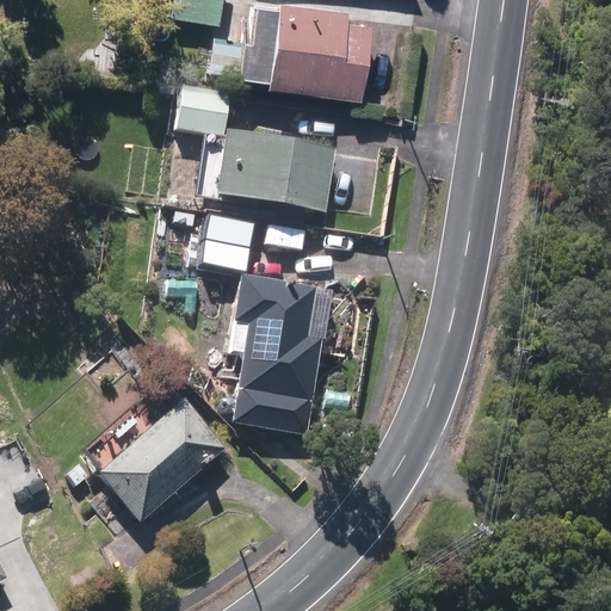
[(174,0),(173,12),(220,19),(222,0),(174,0)]
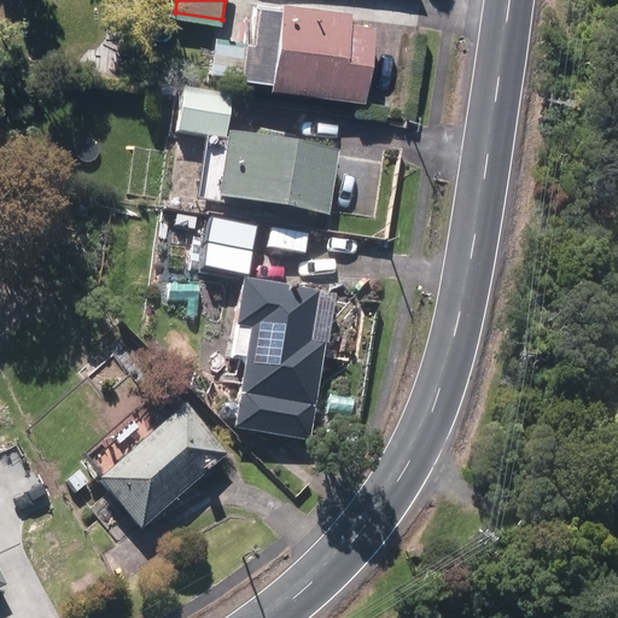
[(273,79),(367,94),(378,18),(354,15),(355,4),(334,0),(260,0),(257,33),(249,31),(244,69),(274,74),(273,79)]
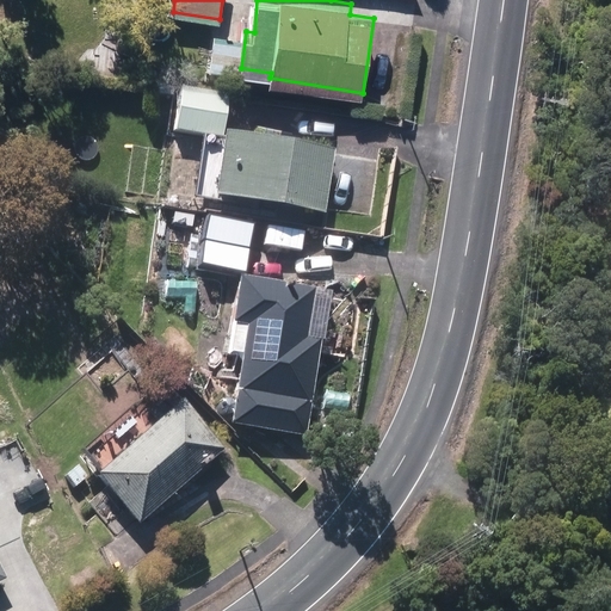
[(176,127),(224,135),(232,91),(183,84),(176,127)]
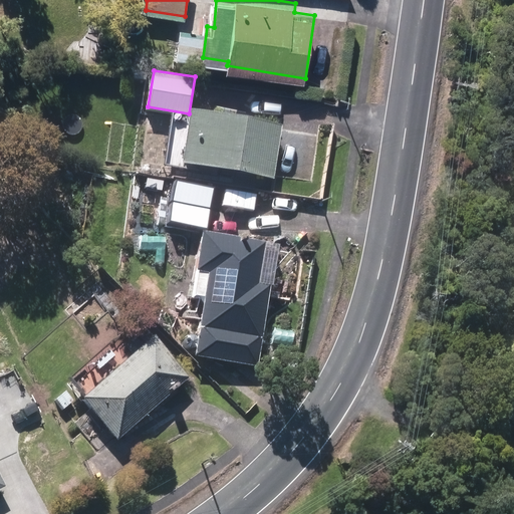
[(184,161),(276,174),(283,120),(192,106),(184,161)]
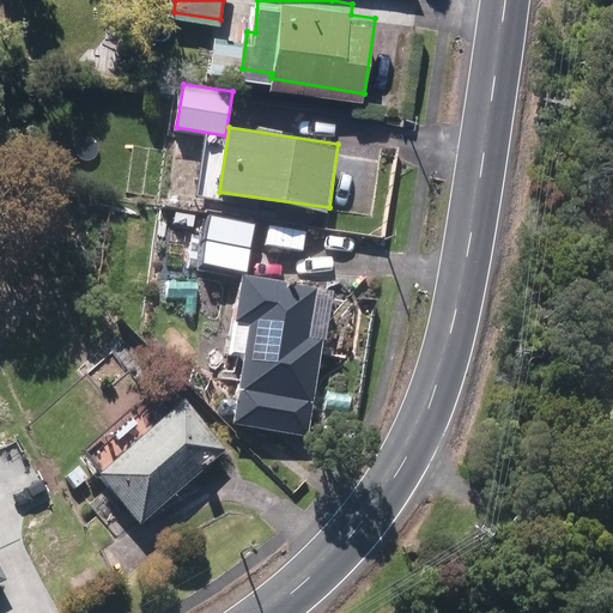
[(199,265),(243,271),(249,228),(205,222),(199,265)]
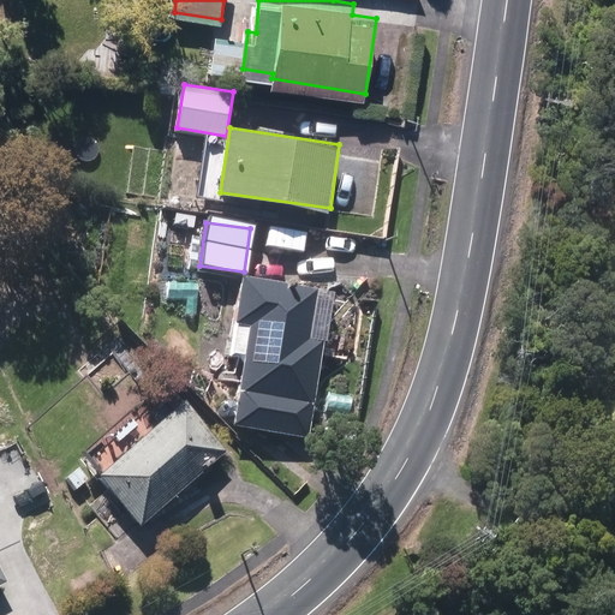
[(236,423),(310,436),(326,339),(310,335),(318,285),(246,273),(237,318),(240,318),(234,348),(248,352),(236,423)]
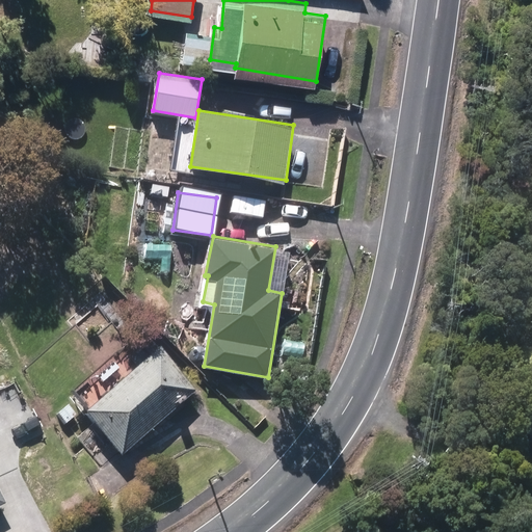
[(79,434),(105,466),(122,452),(124,453),(200,387),(161,344),(86,409),(96,420),(79,434)]
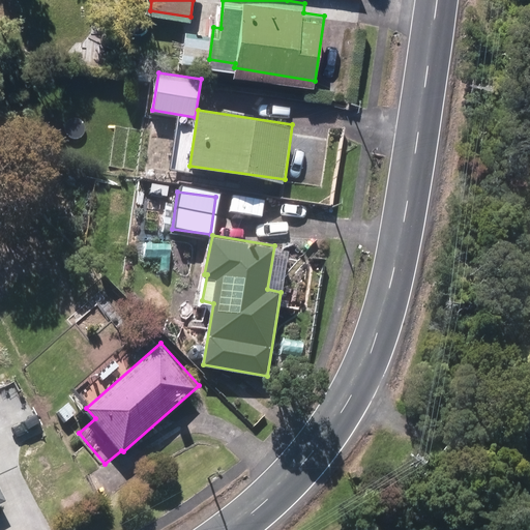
[(45,378),(54,389),(63,382),(55,371),(45,378)]
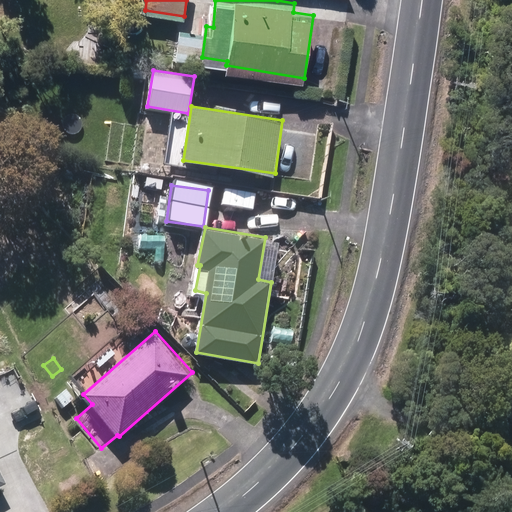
[(0,402),(0,403),(10,425),(48,408),(37,384),(0,402)]
